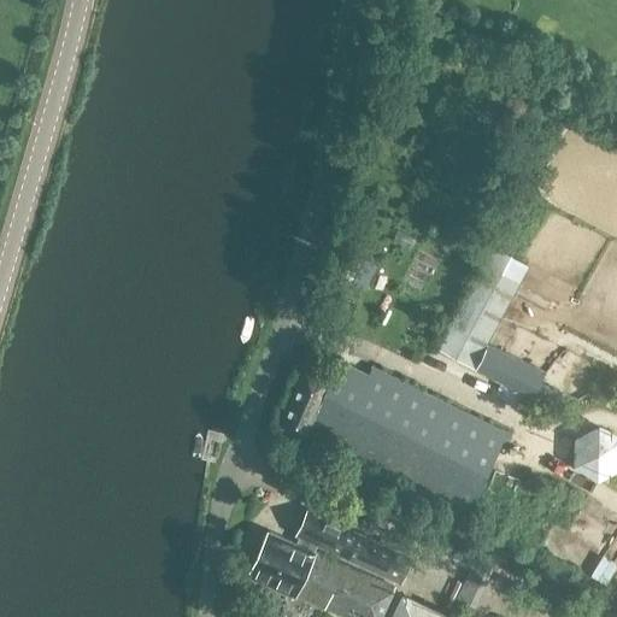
[(491,245),(481,263),(435,348),(475,369),(474,370),(533,399),(540,386),(545,371),(489,345),(530,266),(491,245)]
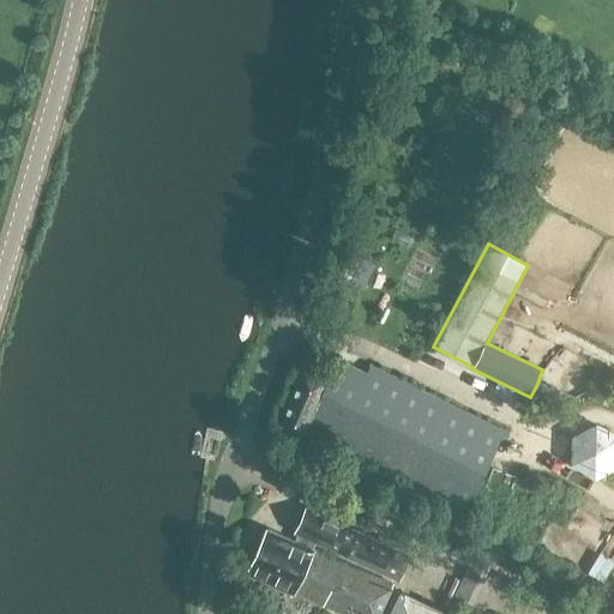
[(353,251),(343,277),(366,286),(375,259),(353,251)]
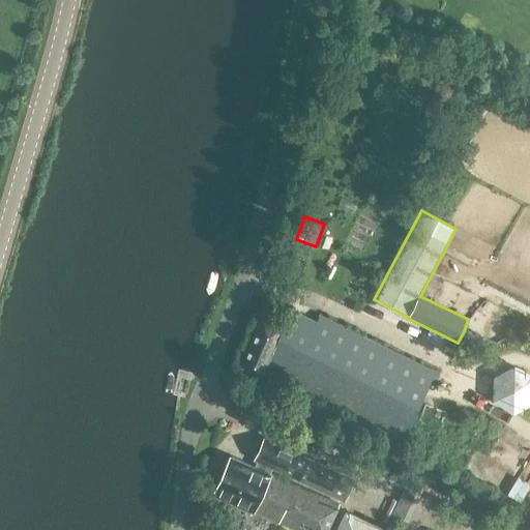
[(316,321),(294,311),(286,328),(261,319),(239,369),(260,377),(262,373),(402,441),(436,370),(319,314),(316,321)]
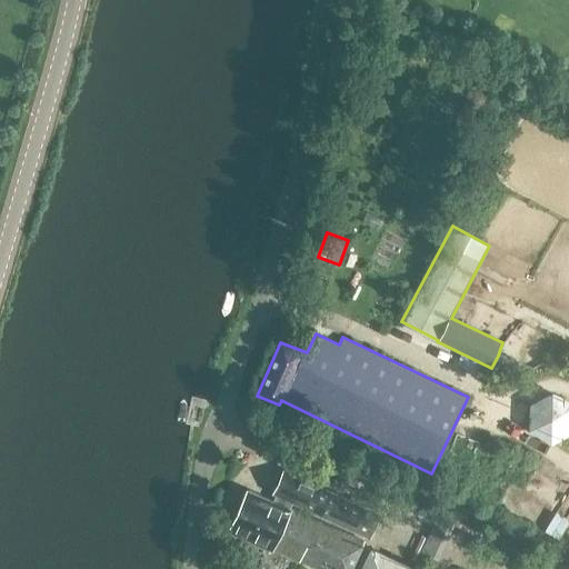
[(568,399),(555,392),(532,406),(530,433),(557,446),(568,433),(568,399)]
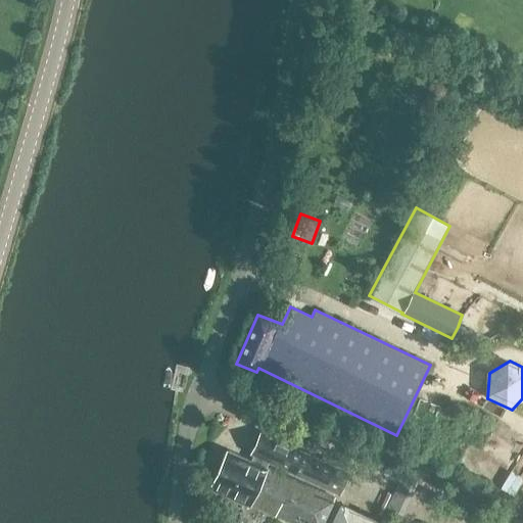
[(253,455),(252,456),(339,494),(349,472),(262,432),(251,454),(253,455)]
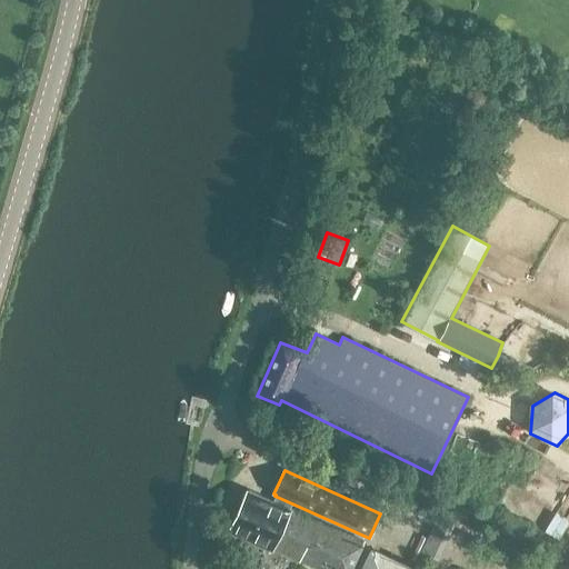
[(291,508),(273,500),(272,501),(247,490),(228,531),(272,550),(272,549),(317,568),(350,568),(363,540),(291,508)]
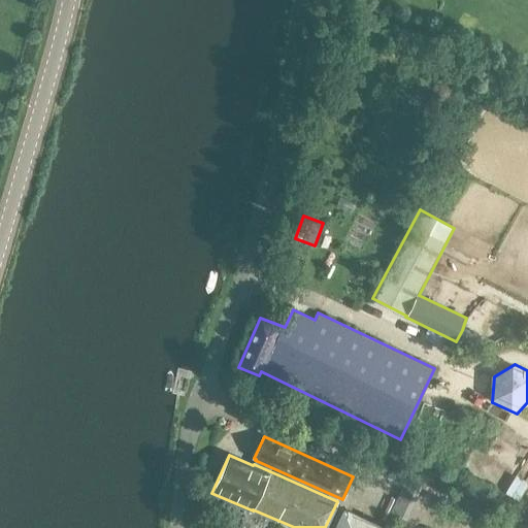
[(407,474),(391,507),(407,517),(424,483),(407,474)]
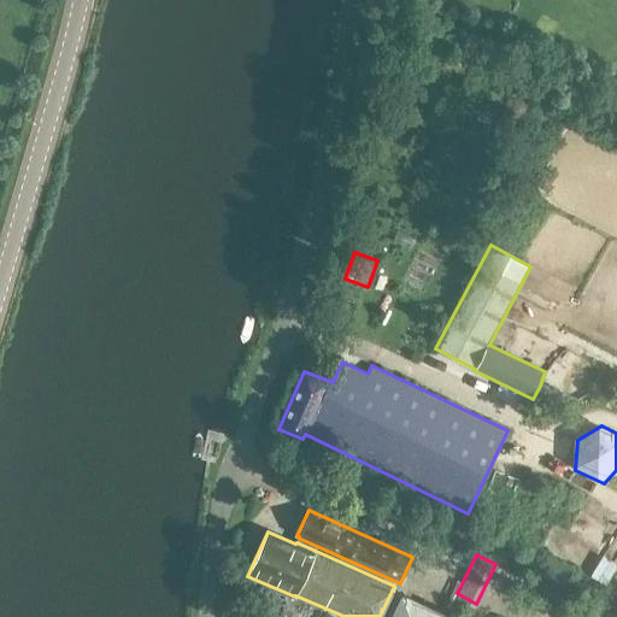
[(403,593),(392,616),(447,616),(448,616),(403,593)]
